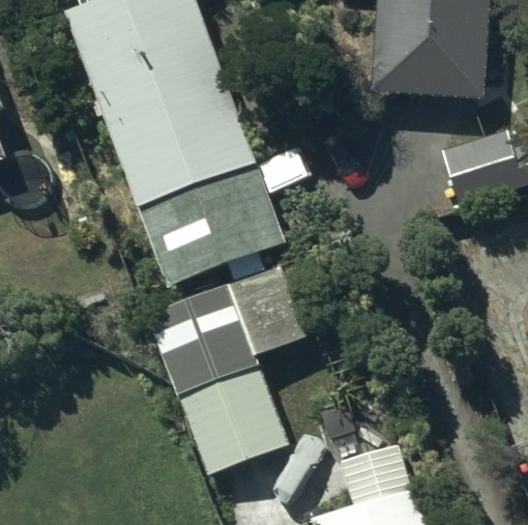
[(168,284),(228,260),(235,278),(267,265),(260,248),(284,238),(191,0),(79,0),(80,3),(62,9),(168,284)]
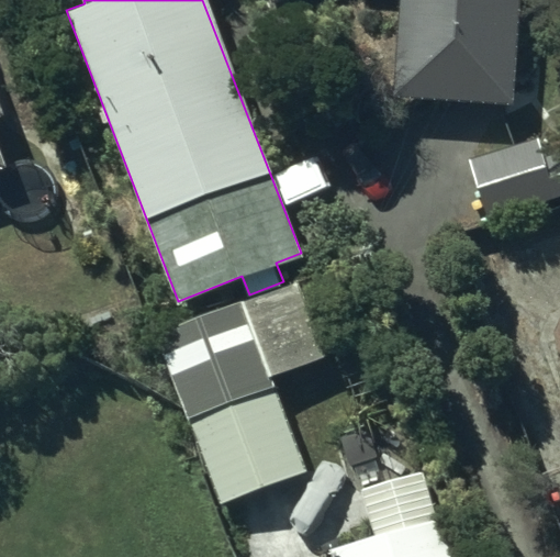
[(400,0),(394,96),(513,103),(519,0),(400,0)]
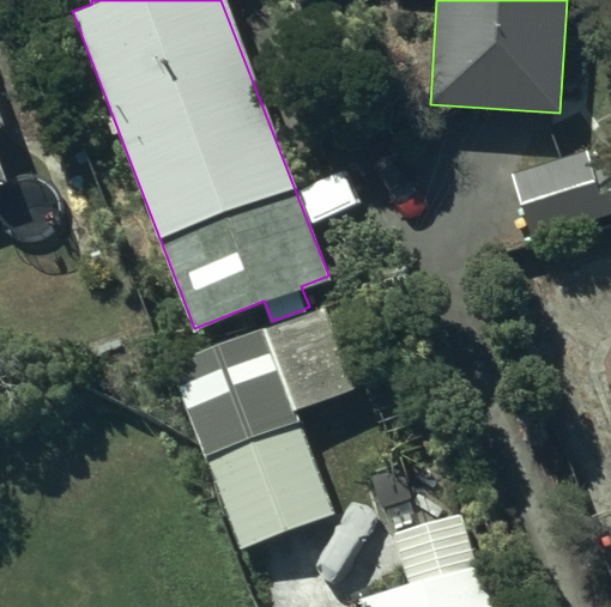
[(588,150),(515,175),(537,240),(610,214),(610,211),(588,150)]
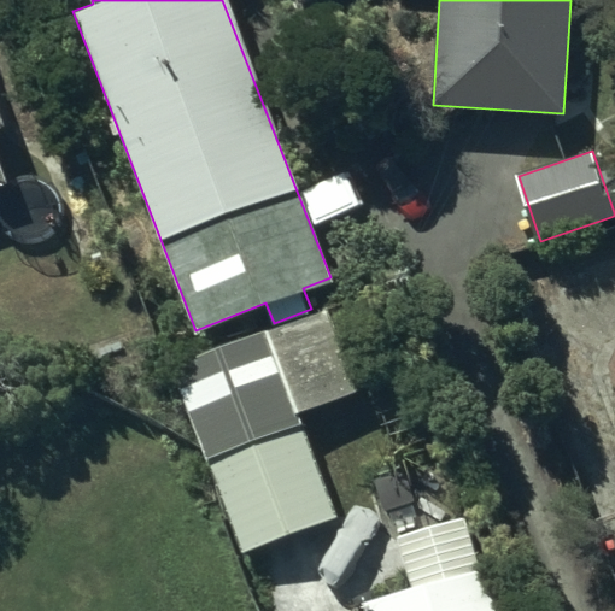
[(334,307),(171,368),(240,553),(341,515),(302,409),(363,387),(334,307)]
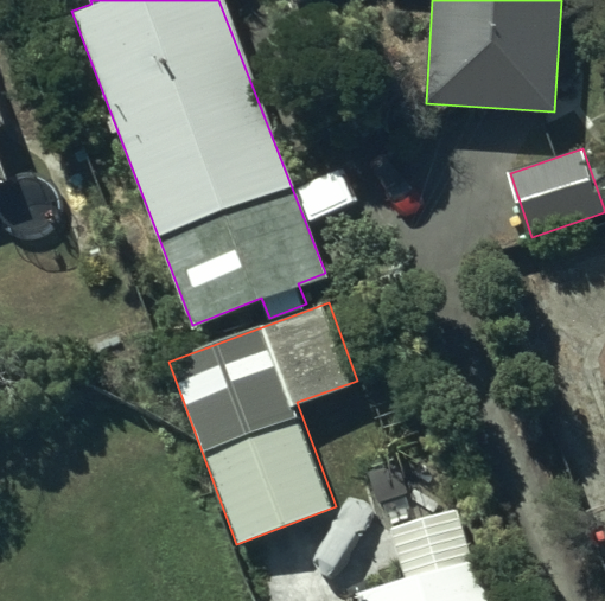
[(604,332),(593,337),(604,368),(604,332)]
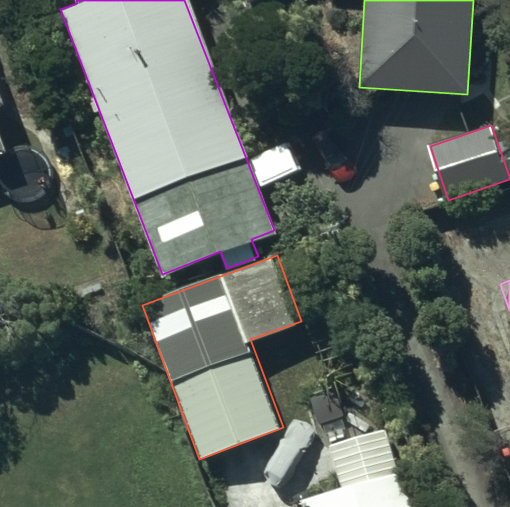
[(415,506),(405,470),(401,471),(388,426),(329,444),(342,488),(304,500),(305,506),(415,506)]
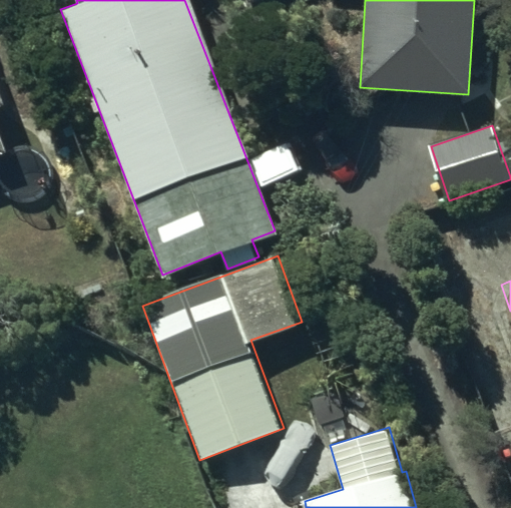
All buildings are outlined.
